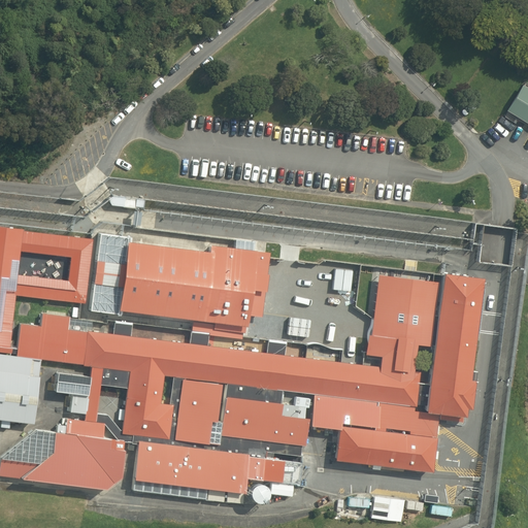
[(527,88),(519,81),(503,104),(527,122),(527,88)]
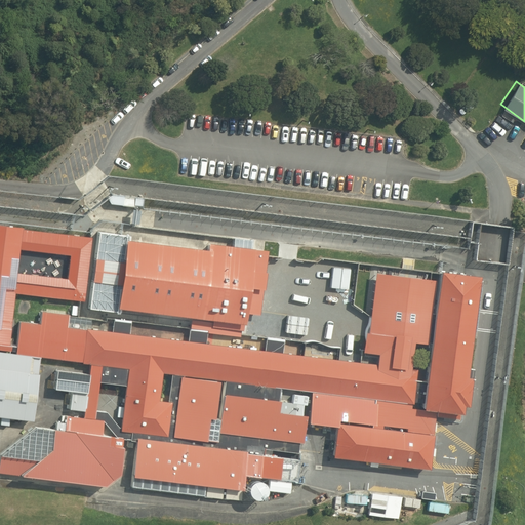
[(90,238),(0,228),(0,417),(35,421),(42,357),(91,364),(91,373),(57,370),(55,388),(74,390),(72,407),(86,409),(85,418),(66,416),(66,423),(58,422),(57,430),(36,428),(0,454),(0,455),(0,473),(107,485),(121,475),(125,438),(138,439),(132,486),(203,494),(205,485),(243,489),(245,475),(272,478),(270,490),(290,493),(292,479),(297,480),(299,460),(259,455),(260,447),(299,452),(306,396),(295,395),(294,403),(281,401),(283,388),(312,391),(309,422),(335,426),(331,458),(432,470),(437,410),(463,413),(465,405),(470,406),(473,377),(468,377),(481,275),(442,271),(428,381),(416,380),(418,369),(412,368),(415,342),(429,344),(436,280),(376,273),(371,317),(369,332),(366,332),(364,352),(379,354),(378,364),(283,353),(284,339),(267,337),(266,351),(206,342),(208,332),(241,336),(245,313),(260,315),(269,248),(208,240),(207,247),(101,234),(91,307),(116,310),(117,306),(196,316),(189,341),(130,333),(132,322),(115,320),(113,331),(67,327),(69,315),(42,311),(40,324),(21,322),(17,354),(8,353),(15,292),(83,299),(90,238)]
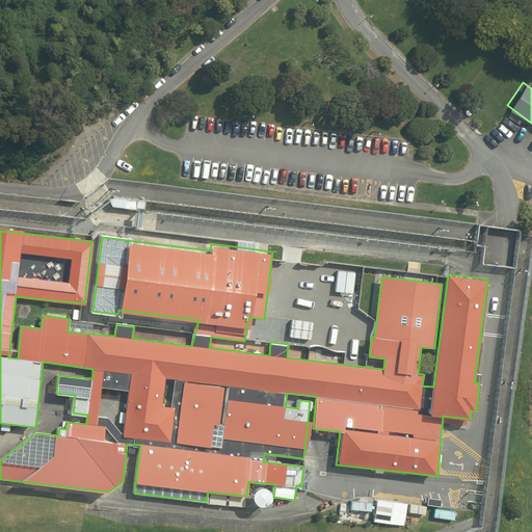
[(263,505),(265,504),(268,502),(269,500),(270,497),(270,494),(269,491),(267,488),(265,487),(262,486),(259,487),(257,488),(254,490),(253,493),(253,496),(253,499),(255,502),(257,503),(260,504),(263,505)]
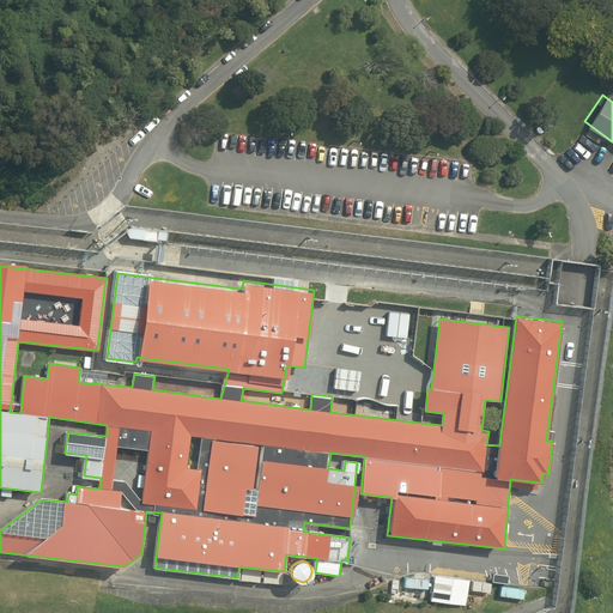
[(425,576),(416,575),(414,586),(423,588),(425,576)]
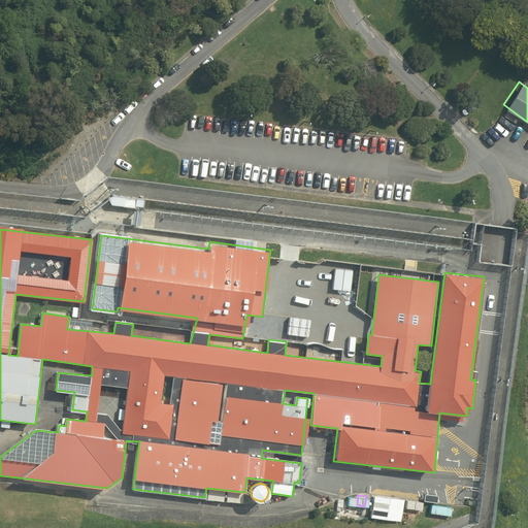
[(452,498),(432,495),(429,513),(450,516),(452,498)]
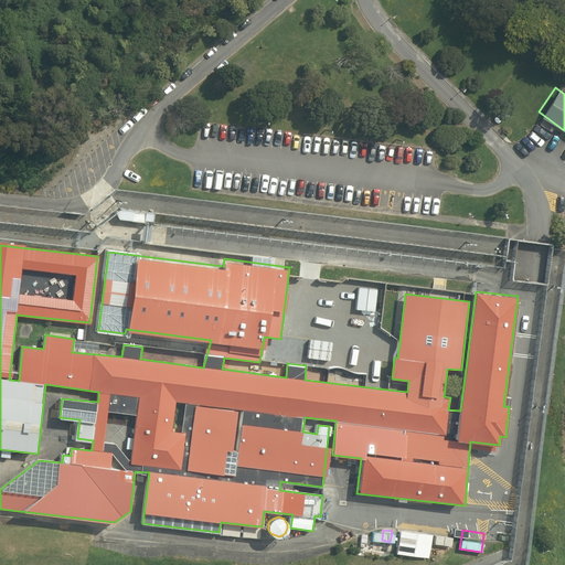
[(434,535),(401,531),(397,553),(430,557),(434,535)]
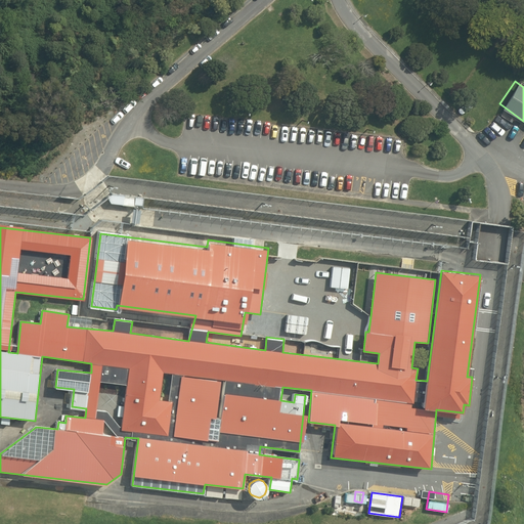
[(344,514),(346,513),(348,512),(349,511),(350,509),(350,507),(349,506),(348,504),(347,503),(345,501),(343,501),(341,503),(339,504),(338,506),(338,508),(338,510),(339,511),(341,513),(342,514),(344,514)]
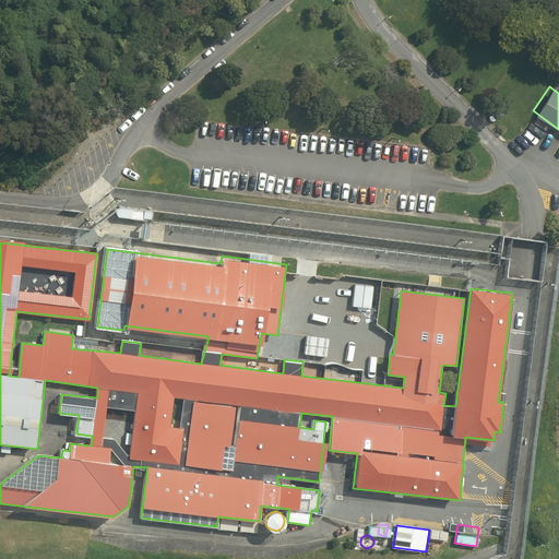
[(384,549),(387,549),(388,548),(390,546),(390,545),(390,543),(390,540),(389,539),(387,537),(385,537),(383,537),(381,537),(379,538),(378,540),(378,543),(378,545),(379,547),(380,548),(382,549),(384,549)]
